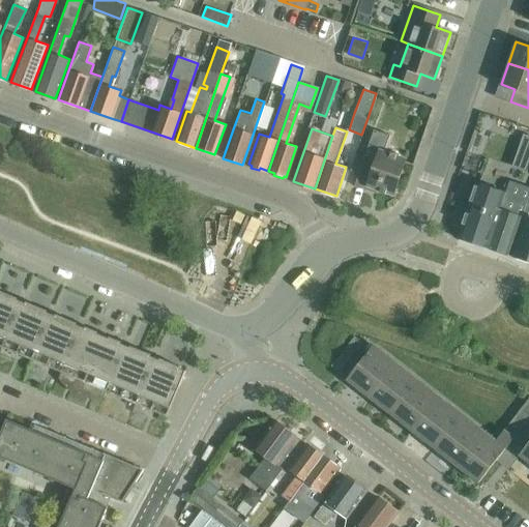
[(383,151),(389,134),(374,128),(371,136),(354,184),(366,188),(369,183),(393,192),(405,159),(383,151)]
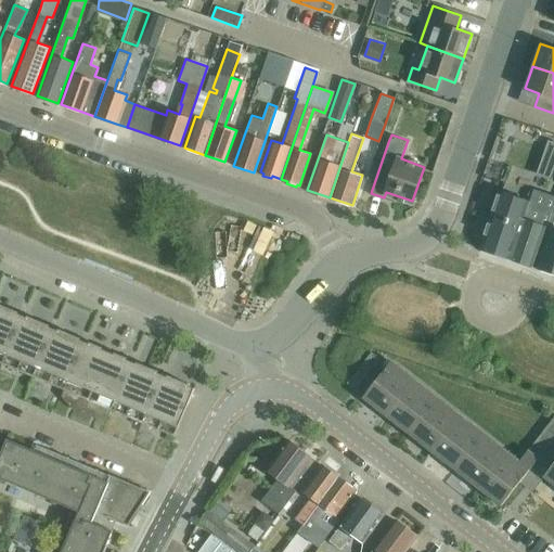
[(499,190),(479,248),(532,268),(546,227),(523,218),(529,201),(499,190)]
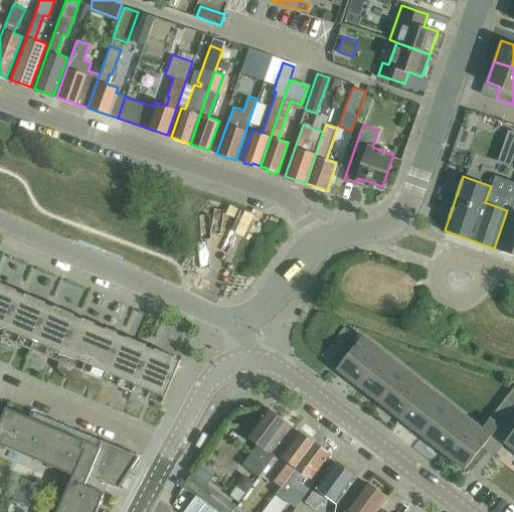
[(499,248),(513,253),(513,209),(512,209),(511,211),(499,248)]
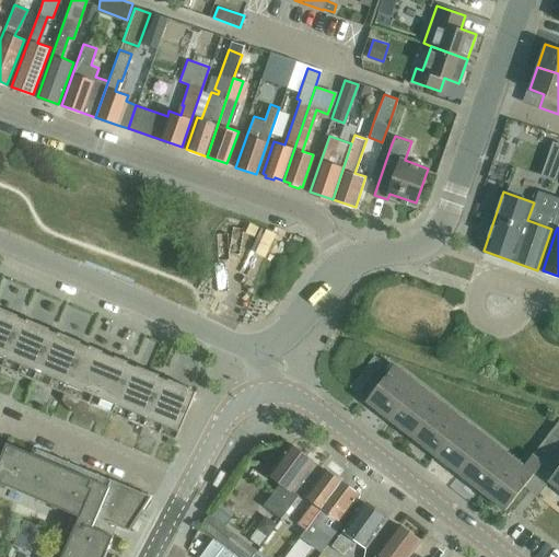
[(7,309),(0,324),(0,335),(12,340),(22,316),(18,314),(18,313),(7,309)]
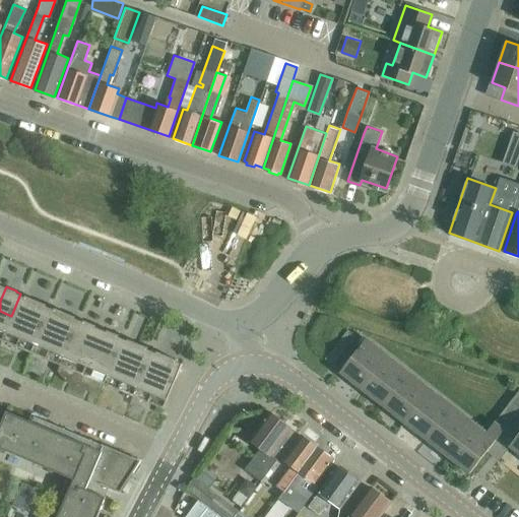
[(20,294),(11,316),(25,322),(36,299),(25,295),(24,296),(20,294)]
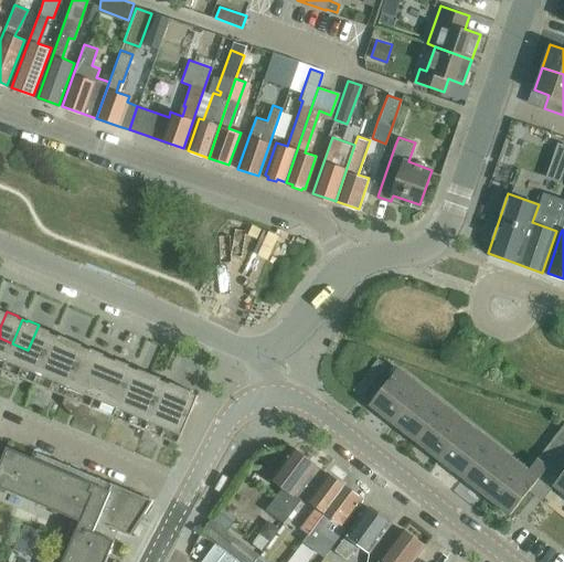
[(50,329),(39,325),(28,350),(43,357),(54,332),(49,331),(50,329)]
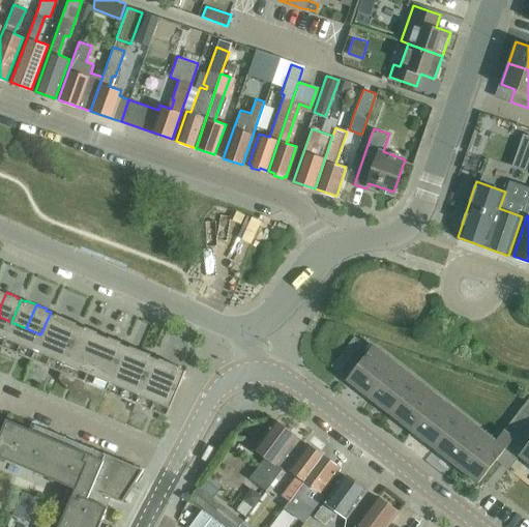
[(55,314),(51,312),(40,334),(56,342),(66,317),(56,313),(55,314)]
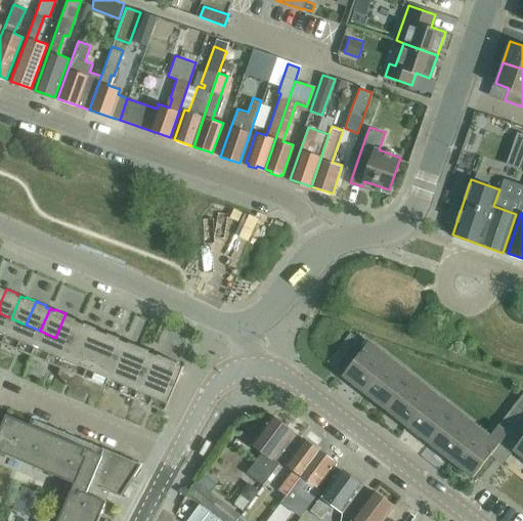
[(11,318),(0,313),(0,340),(1,341),(11,318)]
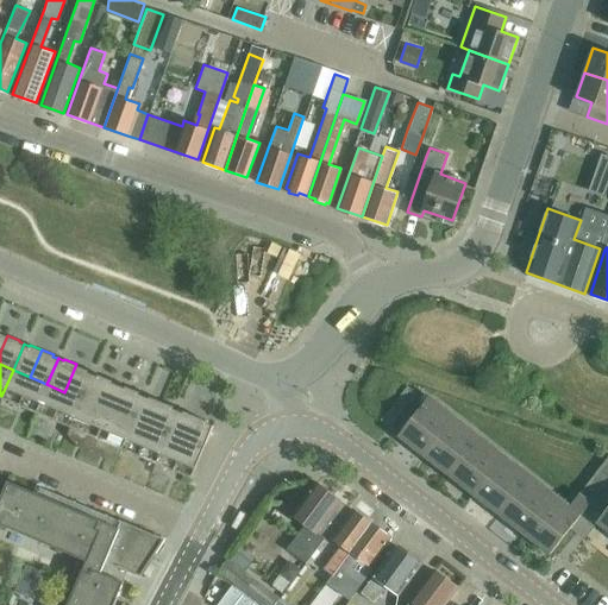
[(76,364),(64,392),(81,399),(92,372),(87,371),(88,369),(76,364)]
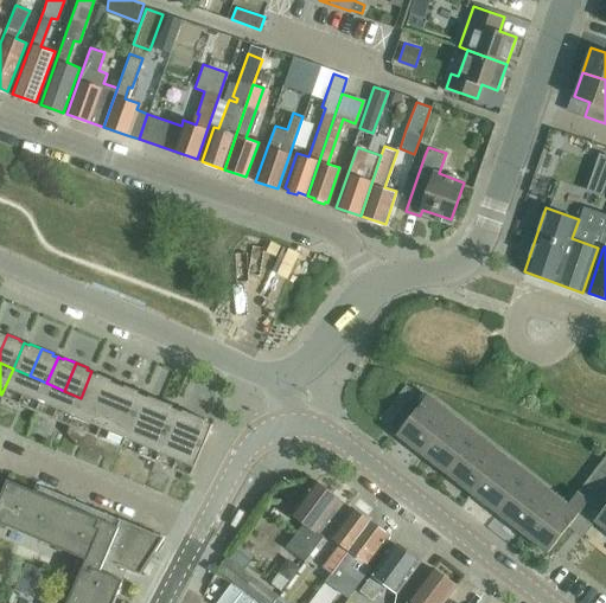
[(46,383),(30,376),(13,369),(1,395),(36,409),(46,383)]
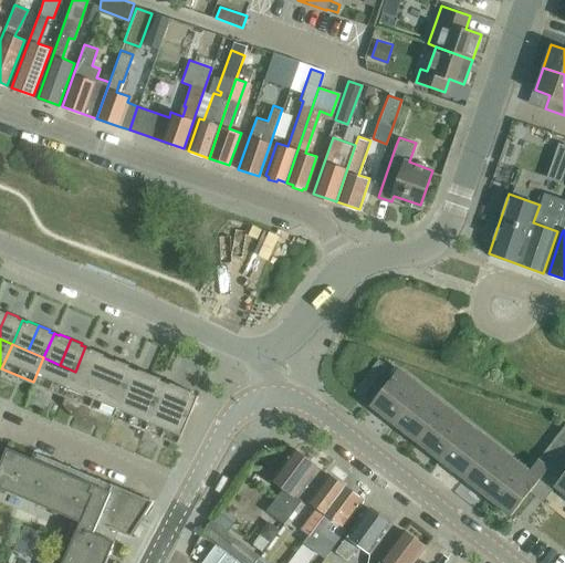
[(85,346),(75,372),(100,382),(110,357),(103,354),(104,353),(91,347),(91,348),(85,346)]
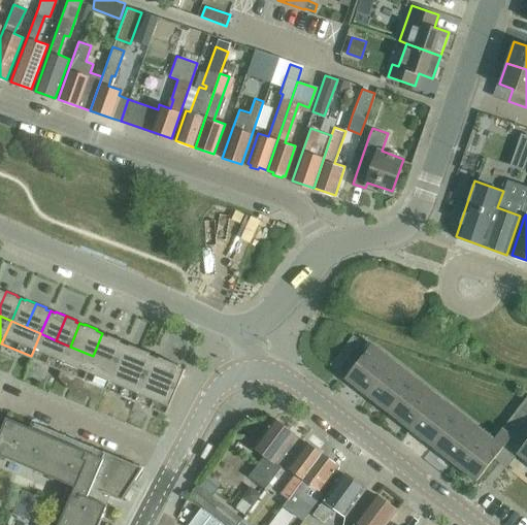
[(70,347),(56,340),(40,333),(31,356),(61,368),(70,347)]
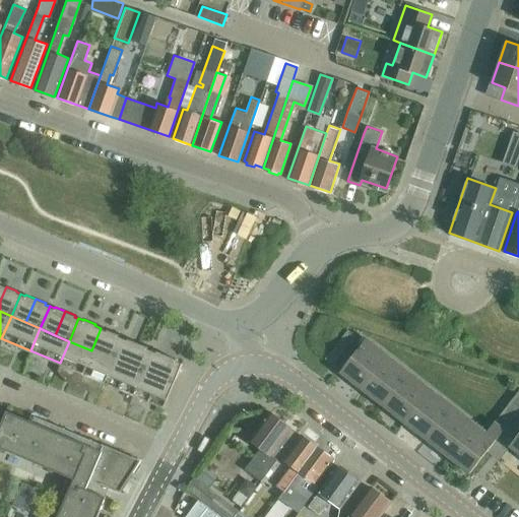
[(101,328),(91,350),(113,360),(123,337),(118,335),(119,334),(107,329),(107,330),(101,328)]
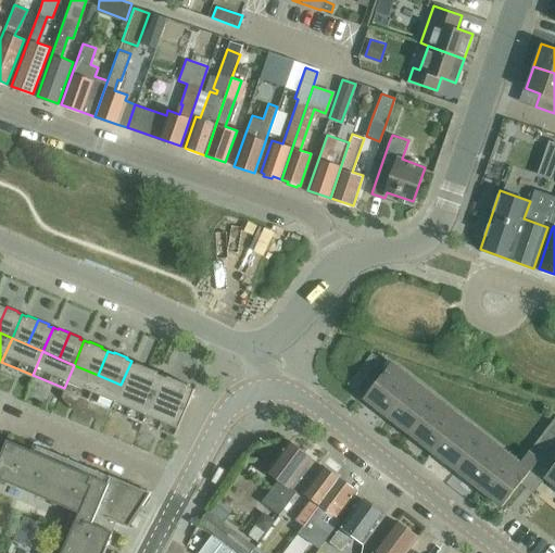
[(348,384),(355,390),(379,359),(371,352),(348,384)]
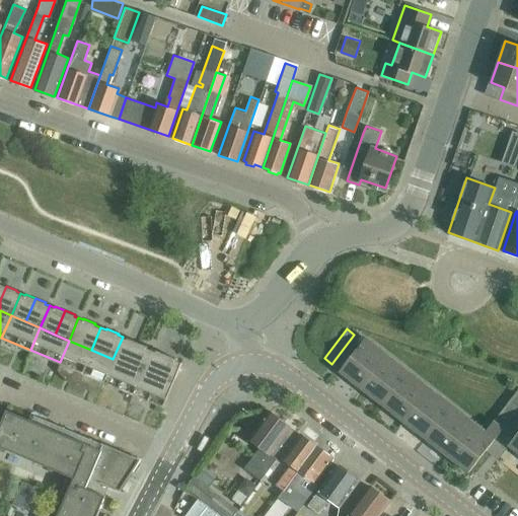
[(127,339),(123,337),(113,359),(128,365),(138,342),(128,337),(127,339)]
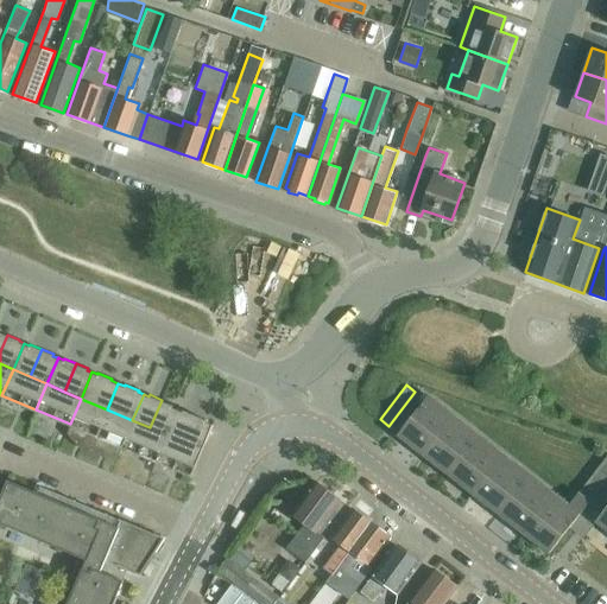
[(132,420),(107,409),(81,399),(70,424),(67,432),(69,436),(71,438),(75,442),(78,444),(82,446),(86,449),(89,451),(93,452),(97,453),(101,453),(106,455),(111,455),(114,453),(119,453),(121,446),(132,420)]
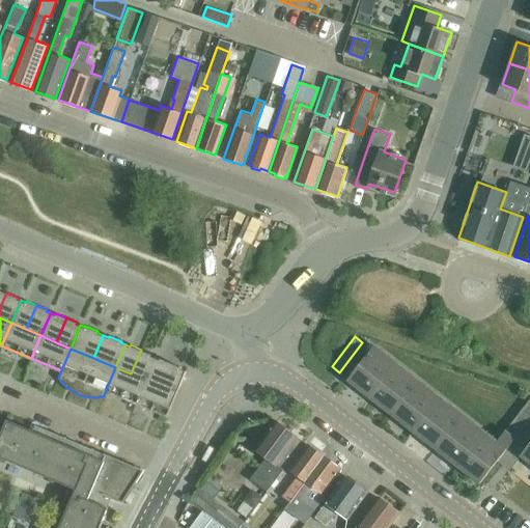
[(359,363),(381,381),(393,365),(370,349),(359,363)]
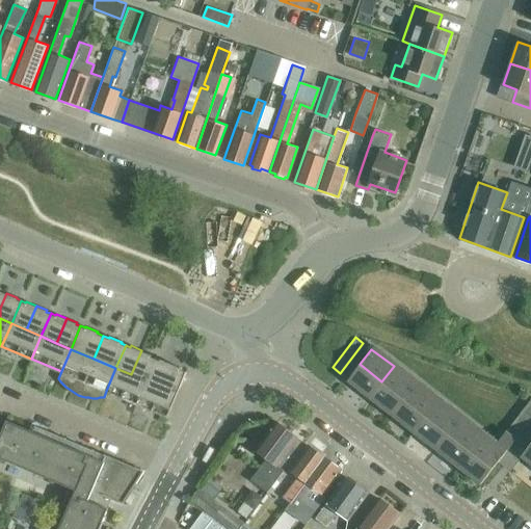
[(141,350),(131,374),(145,380),(155,358),(151,355),(151,354),(141,350)]
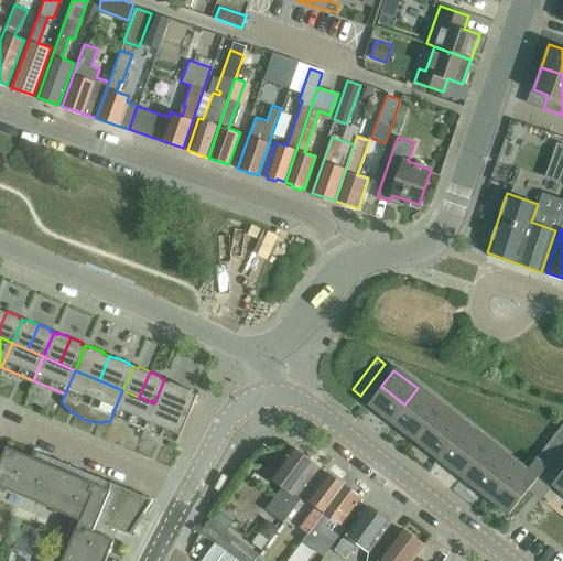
[(154,403),(170,410),(181,385),(170,380),(170,381),(164,379),(154,403)]
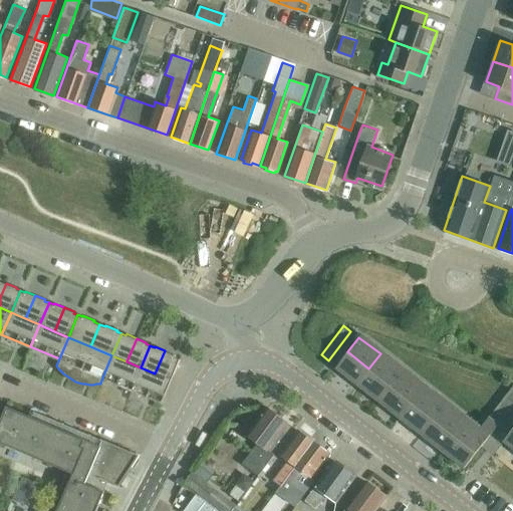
[(165,350),(155,373),(171,379),(180,357),(175,355),(175,354),(165,350)]
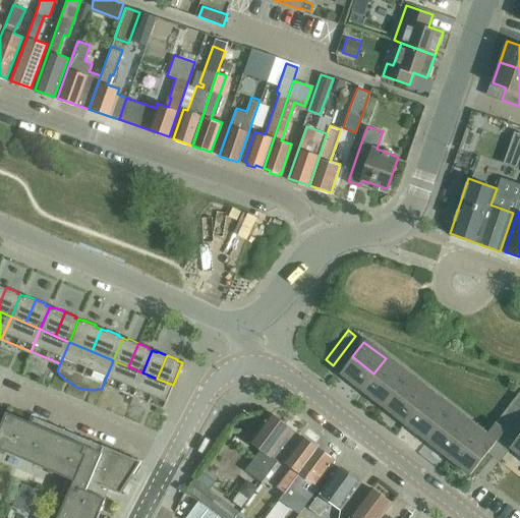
[(362,389),(373,373),(352,356),(341,371),(362,389)]
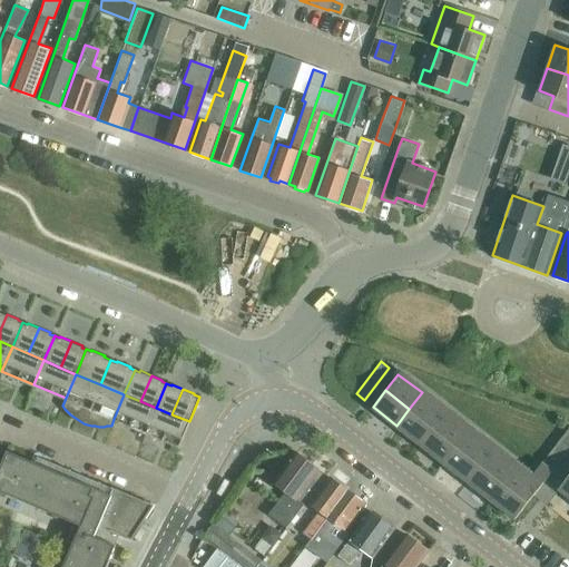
[(409,409),(433,428),(445,411),(422,392),(409,409)]
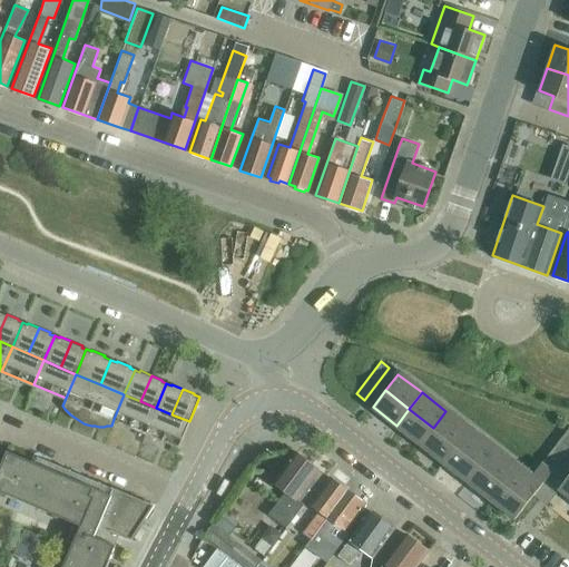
[(114,419),(146,432),(156,408),(140,401),(124,394),(114,419)]
